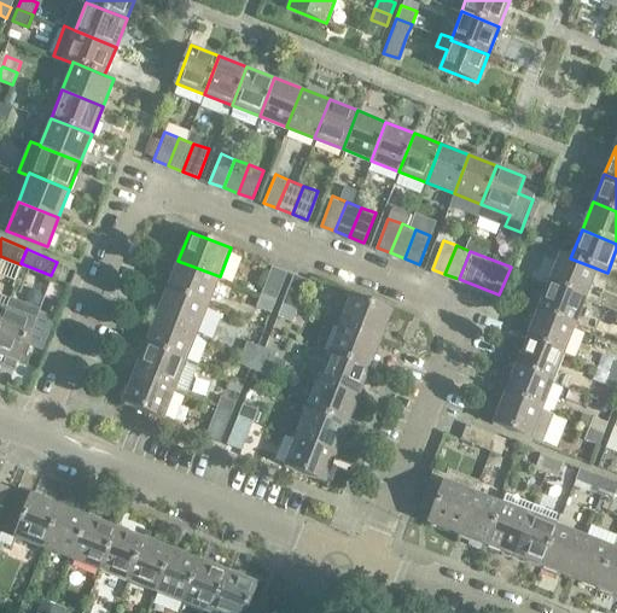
[(559,254),(548,281),(585,296),(595,268),(570,258),(559,254)]
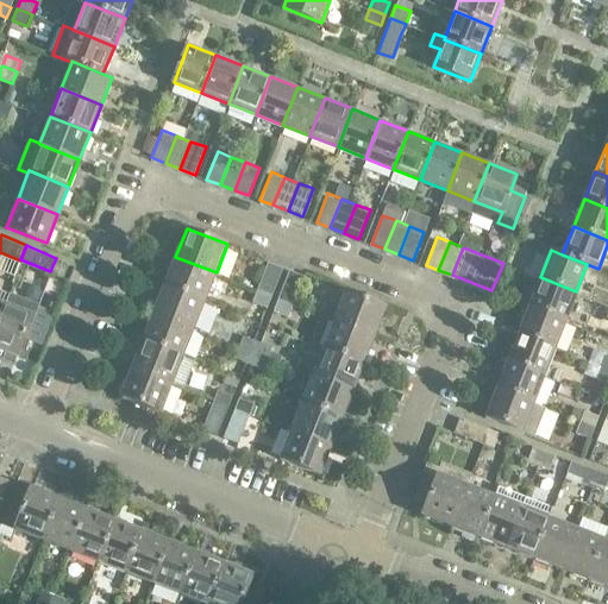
[(217,272),(175,257),(164,283),(206,300),(217,272)]
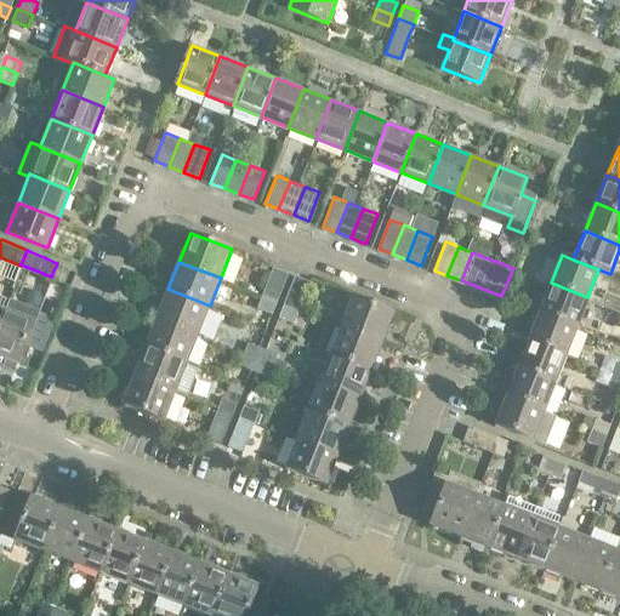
[(278,300),(289,272),(272,266),(262,294),(278,300)]
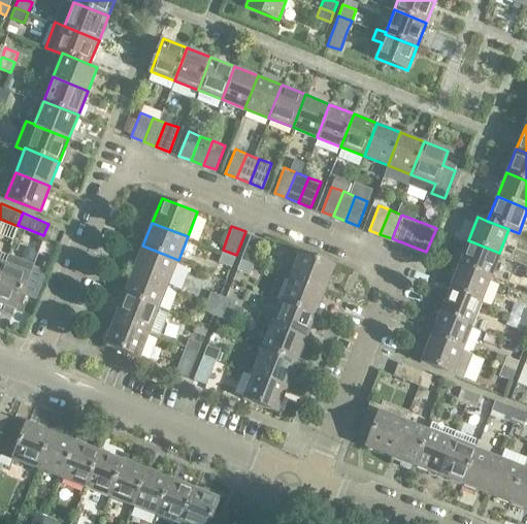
[(254,262),(263,238),(250,233),(241,257),(254,262)]
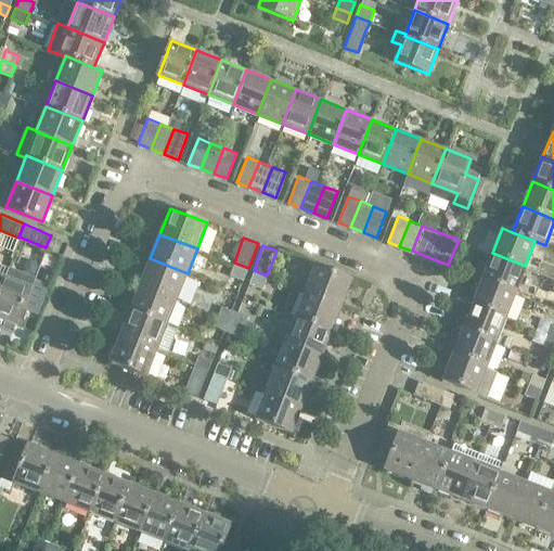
[(515,291),(525,266),(492,253),(481,278),(515,291)]
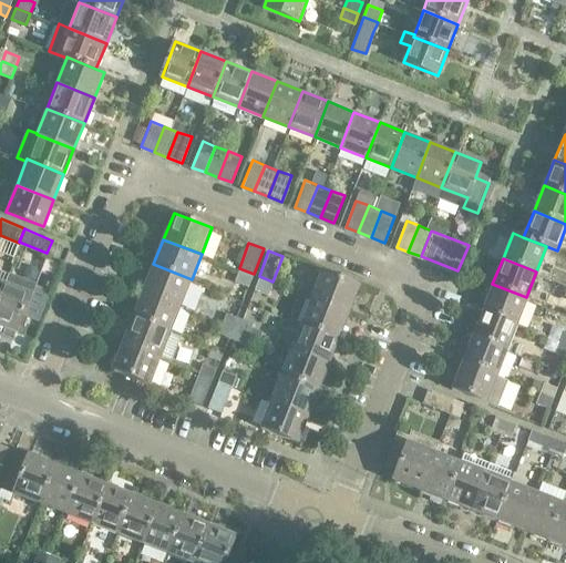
[(192,279),(153,264),(143,290),(181,305),(192,279)]
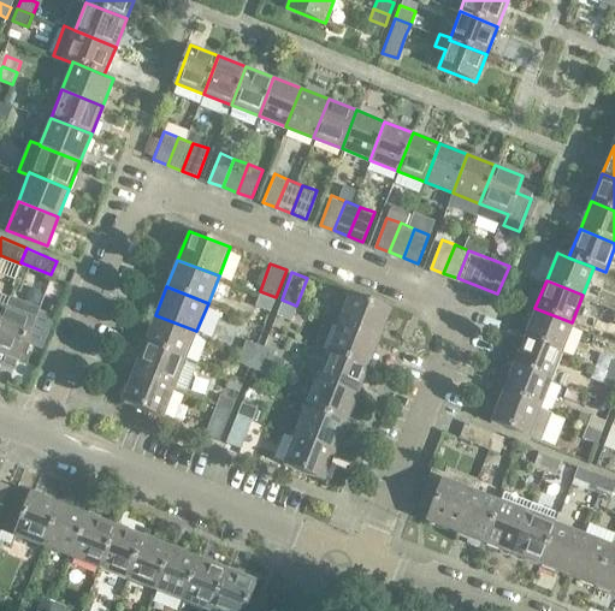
[(271,309),(276,297),(260,291),(255,303),(271,309)]
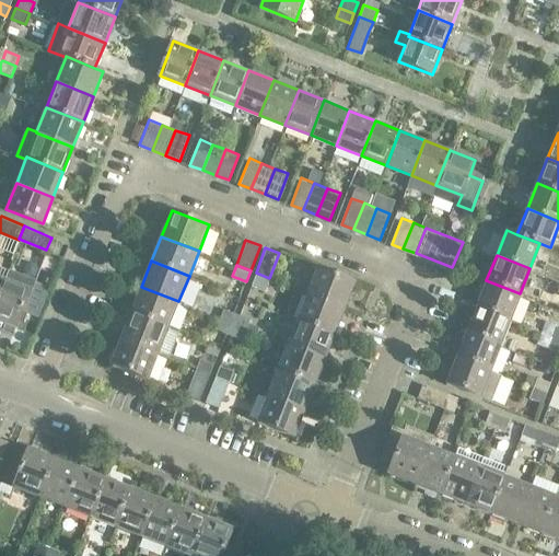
[(307,293),(344,308),(353,281),(317,267),(307,293)]
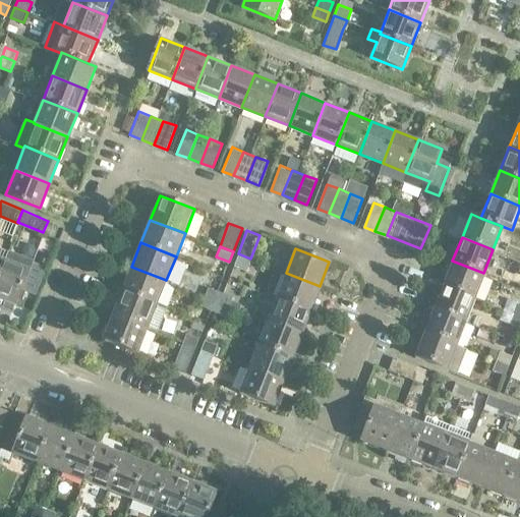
[(9,250),(7,249),(0,266),(0,297),(15,303),(33,259),(10,249),(9,250)]
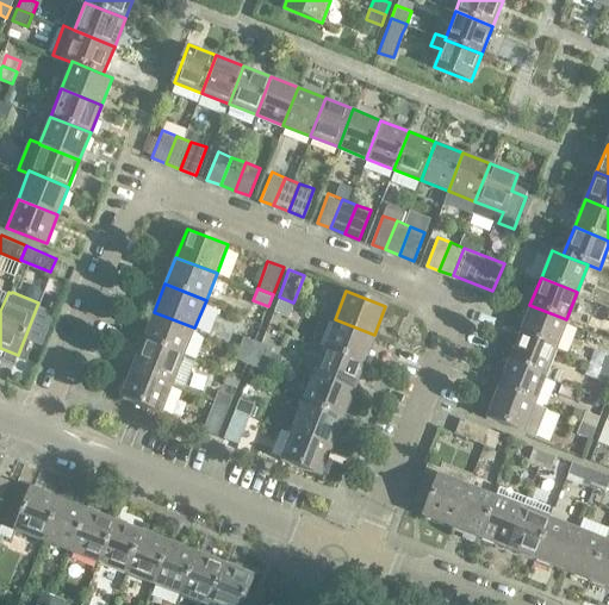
[(289,315),(293,303),(279,297),(274,309),(289,315)]
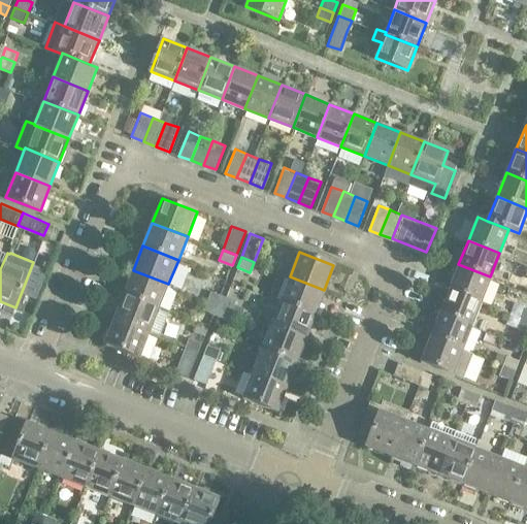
[(481,300),(490,276),(458,264),(449,288),(481,300)]
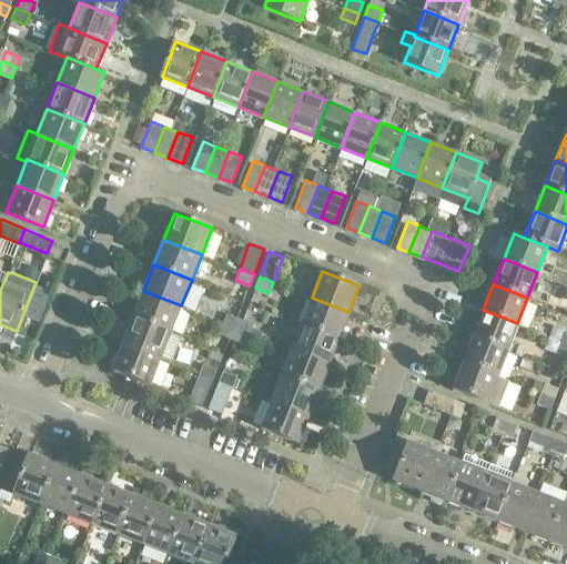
[(181,305),(143,291),(133,318),(171,332),(171,331),(181,305)]
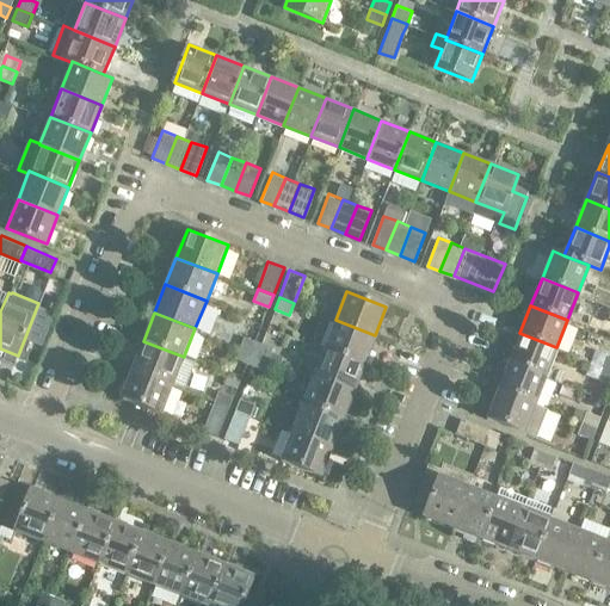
[(375,335),(336,320),(325,347),(364,363),(375,335)]
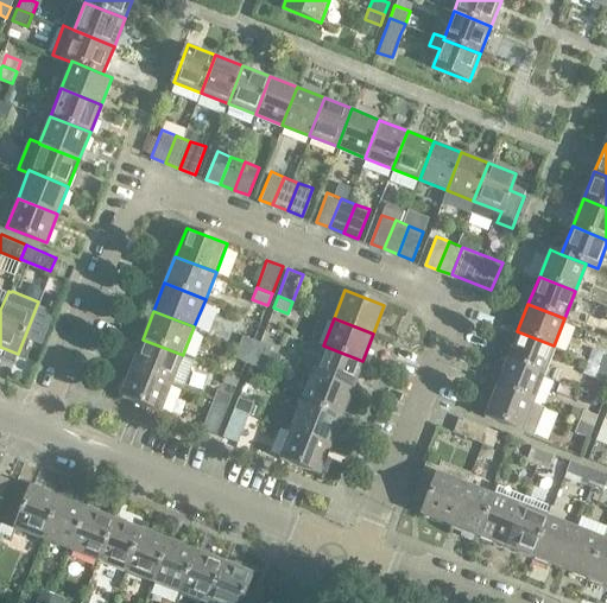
[(543,372),(554,346),(517,331),(506,357),(543,372)]
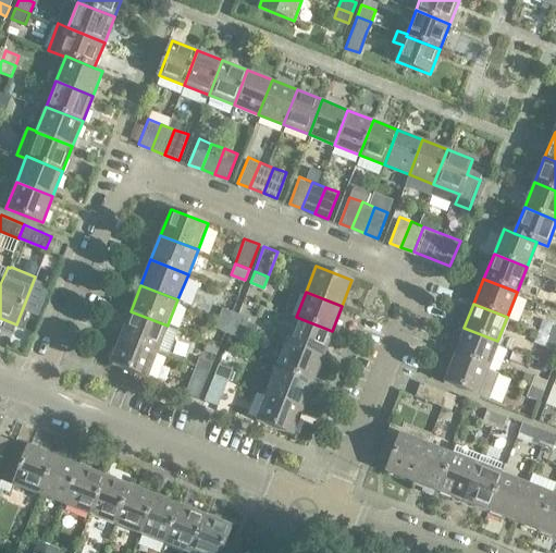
[(218,316),(232,321),(236,310),(222,305),(218,316)]
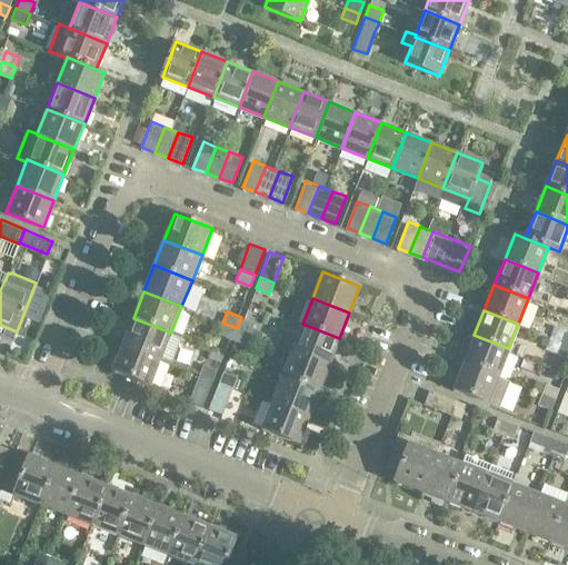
[(237,328),(250,333),(255,323),(241,317),(237,328)]
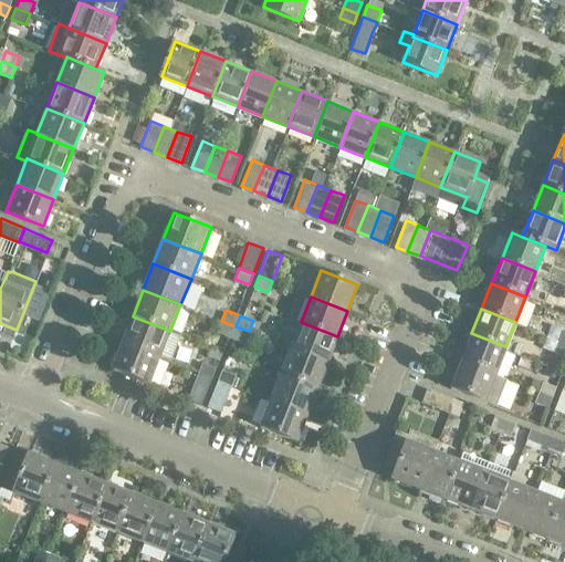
[(123,341),(160,355),(170,360),(180,334),(170,330),(170,331),(133,316),(123,341)]
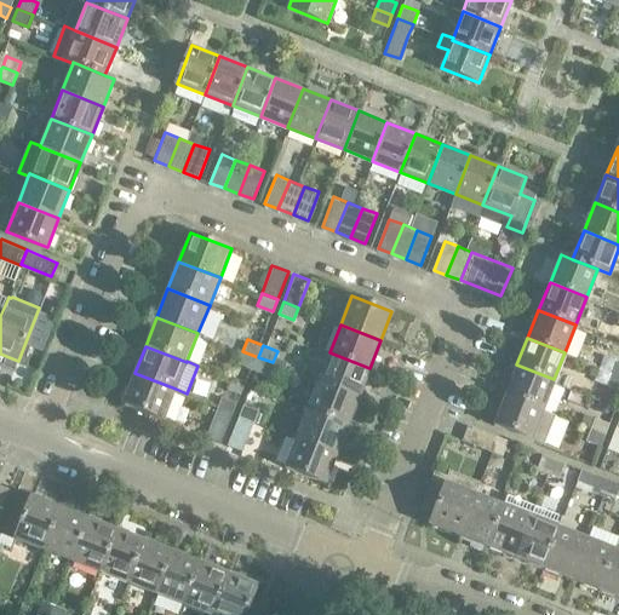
[(258,357),(242,351),(239,363),(253,368),(258,357)]
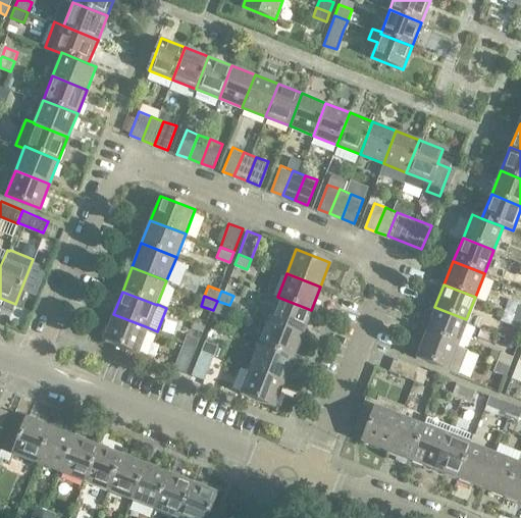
[(268,320),(302,333),(311,310),(277,297),(268,320)]
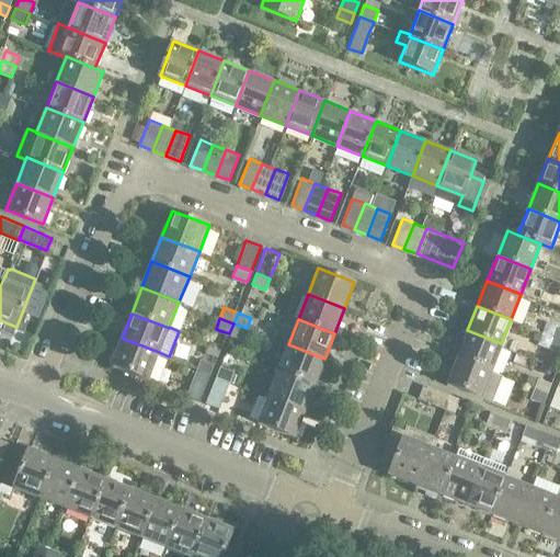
[(247,328),(233,324),(229,333),(242,339),(247,328)]
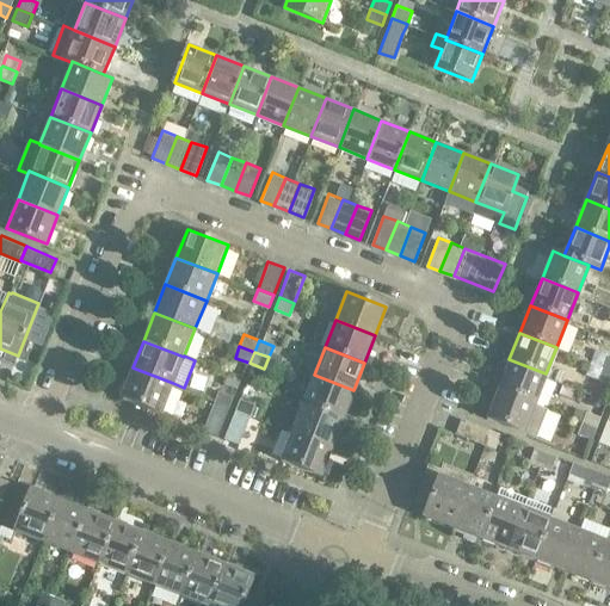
[(534,402),(546,373),(509,359),(498,388),(534,402)]
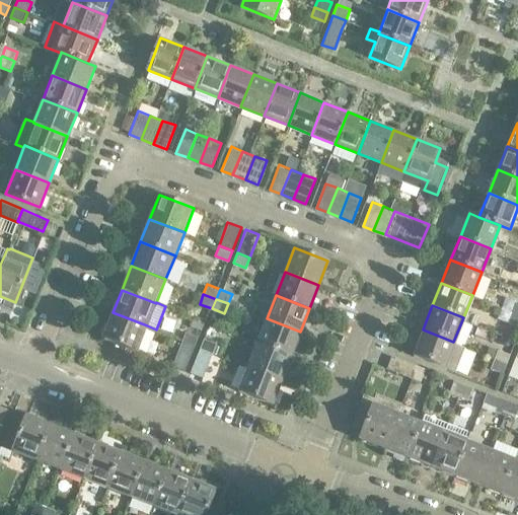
[(502,318),(517,324),(517,313),(512,311),(509,309),(505,308),(502,318)]
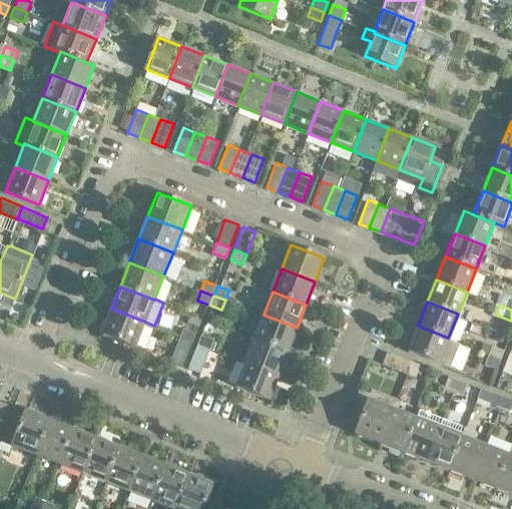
[(145,322),(111,309),(101,333),(135,347),(145,322)]
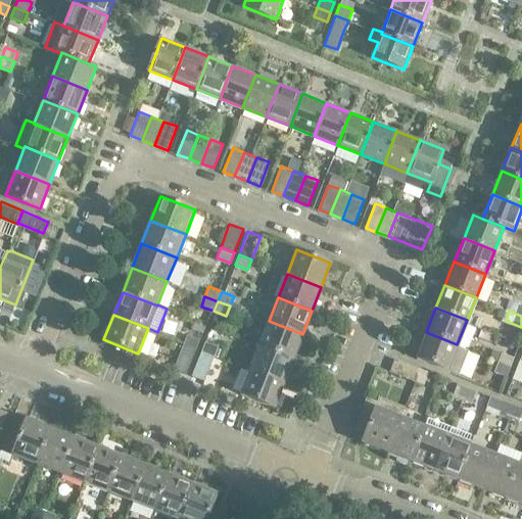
[(302,334),(269,321),(259,345),(293,359),(302,334)]
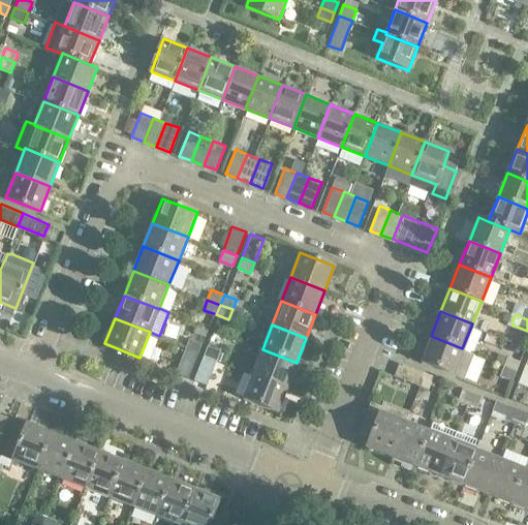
[(189,336),(185,346),(198,351),(203,341),(189,336)]
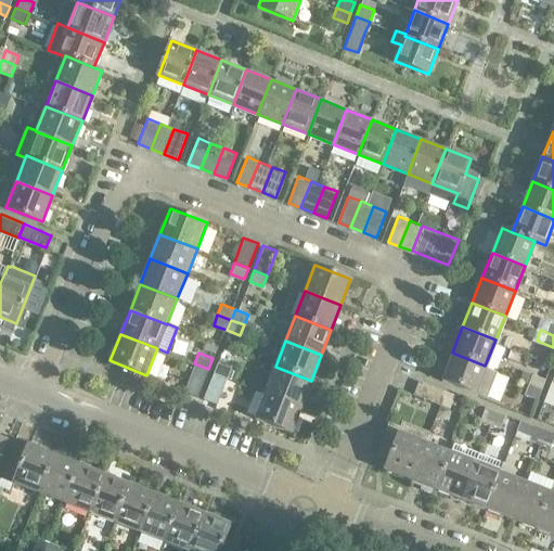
[(452,353),(441,379),(488,397),(498,371),(485,366),(452,353)]
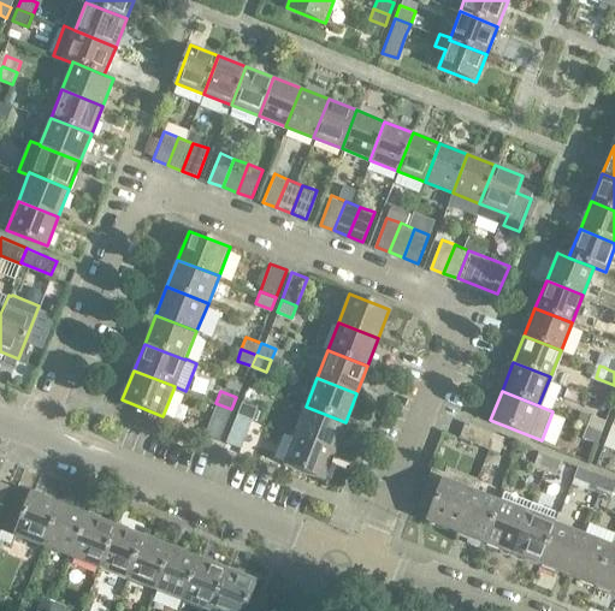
[(242,399),(237,411),(253,417),(258,405),(242,399)]
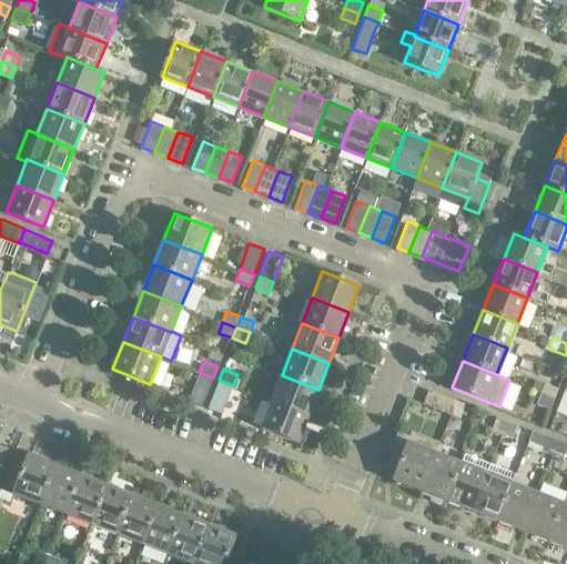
[(189,399),(202,404),(213,378),(199,372),(189,399)]
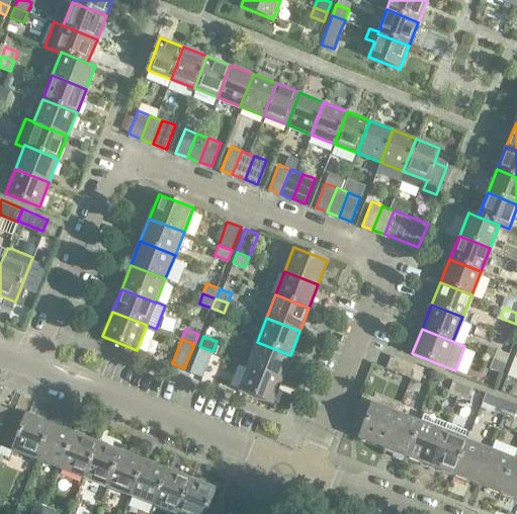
[(290,355),(257,342),(248,365),(281,378),(290,355)]
